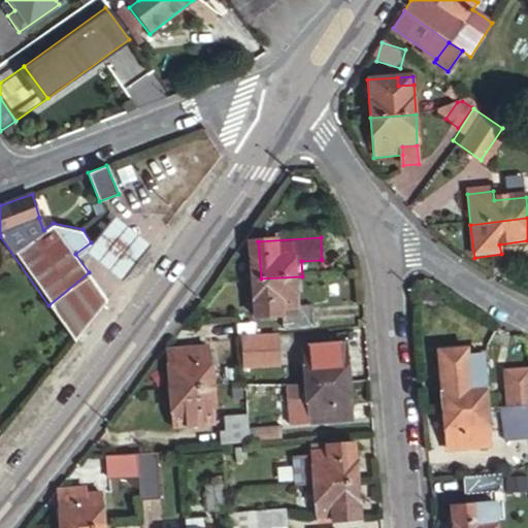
[(48,305),(76,344),(109,301),(89,272),(48,305)]
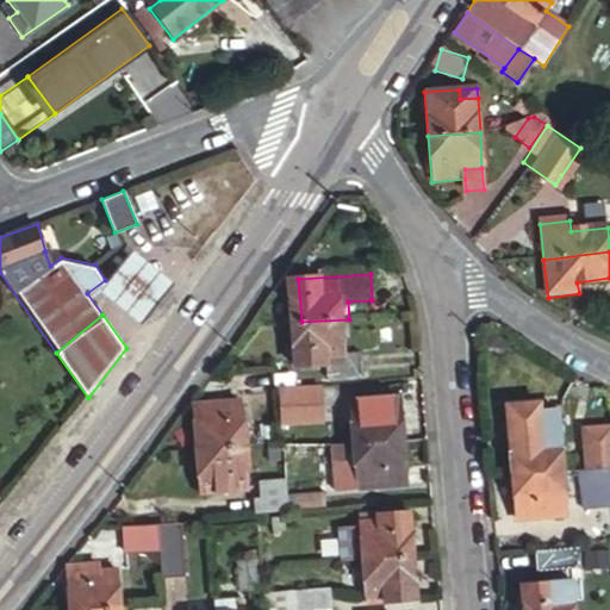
[(349,319),(302,322),(304,366),(335,363),(336,375),(377,372),(375,353),(352,353),(349,319)]
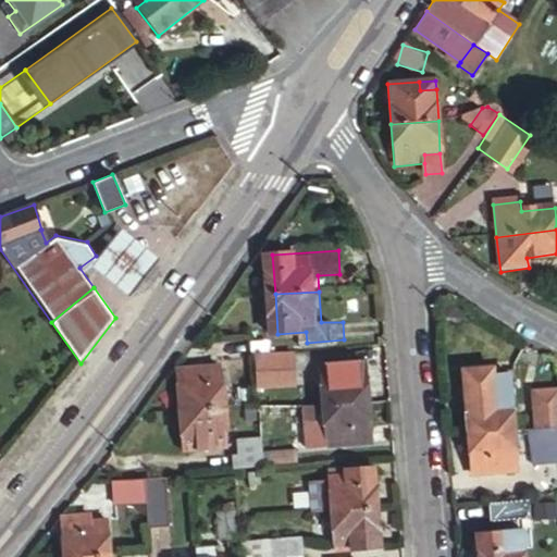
[(294,385),(293,354),(255,356),(256,387),(294,385)]
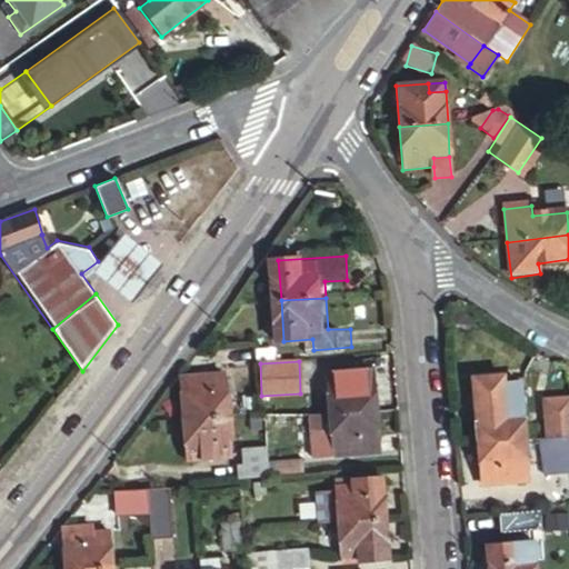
[(331,383),(333,412),(333,415),(377,411),(375,371),(348,373),(331,375),(331,383)]
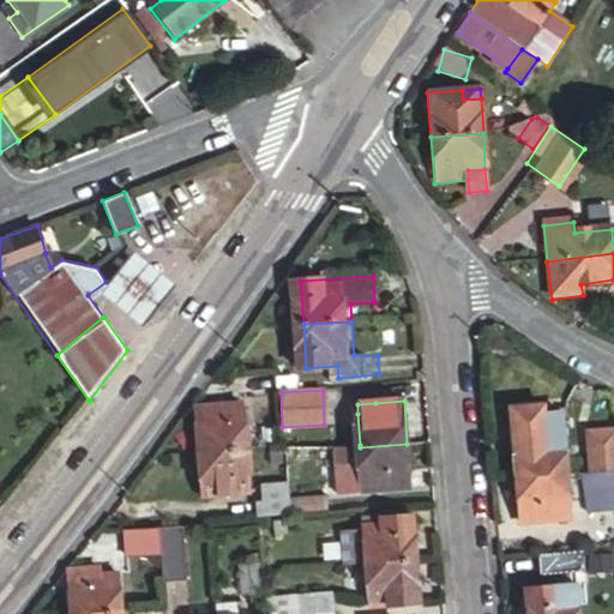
[(202,410),(204,452),(256,451),(253,422),(248,423),(248,407),(202,410)]
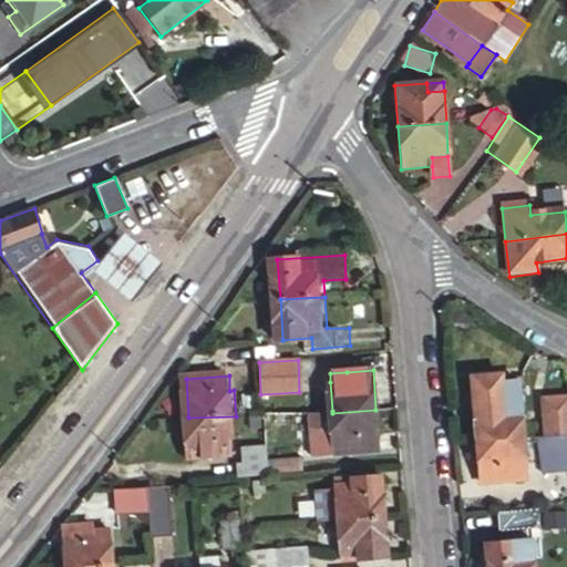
[(473,400),(476,442),(524,437),(519,385),(504,387),(505,398),(473,400)]
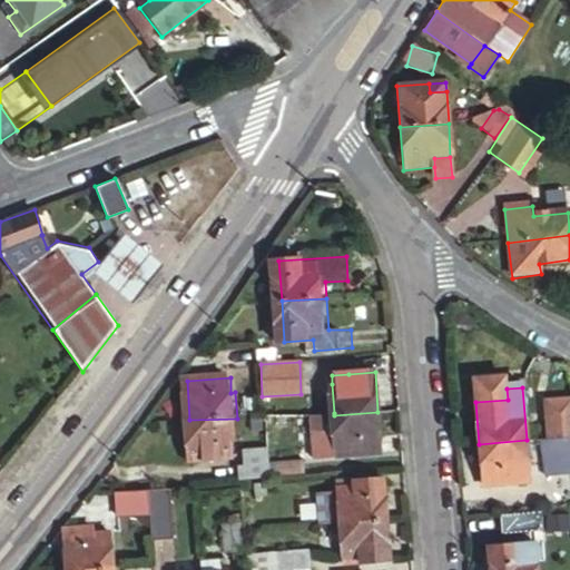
[(381,453),(377,414),(377,412),(334,415),(336,449),(354,448),(354,455),(381,453)]
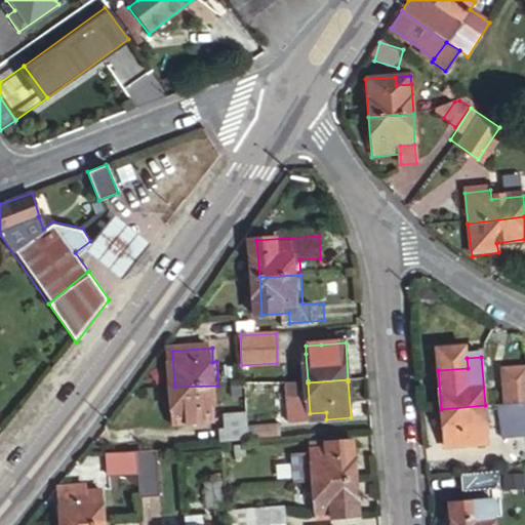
[(218,386),(174,387),(177,429),(217,426),(216,409),(219,408),(218,386)]
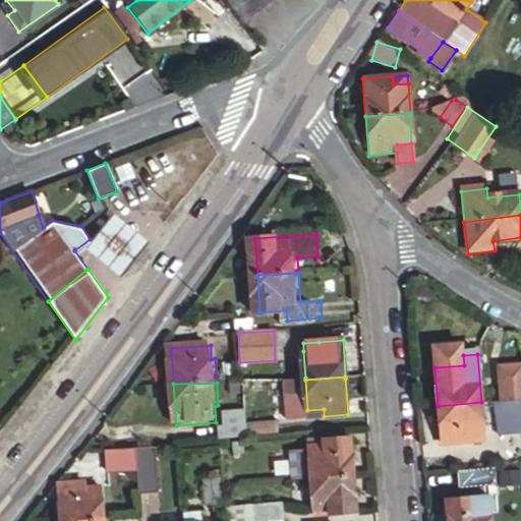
[(481,402),(438,406),(441,444),(471,442),(485,441),(484,432),(481,402)]
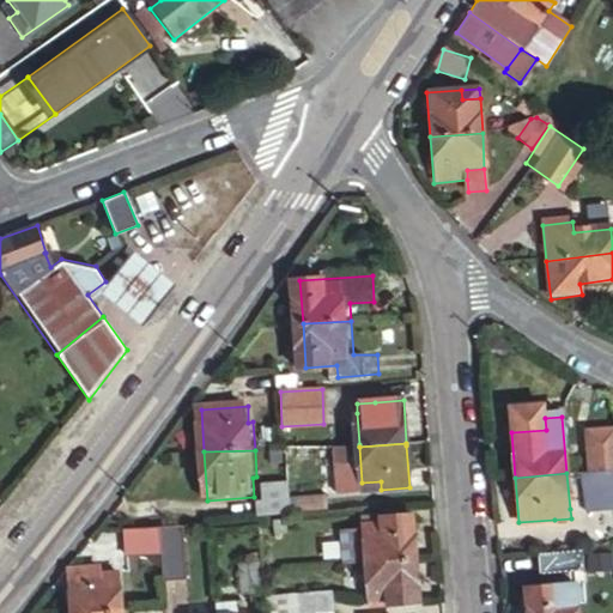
[(260,515),(286,513),(285,480),(263,481),(265,498),(259,498),(260,515)]
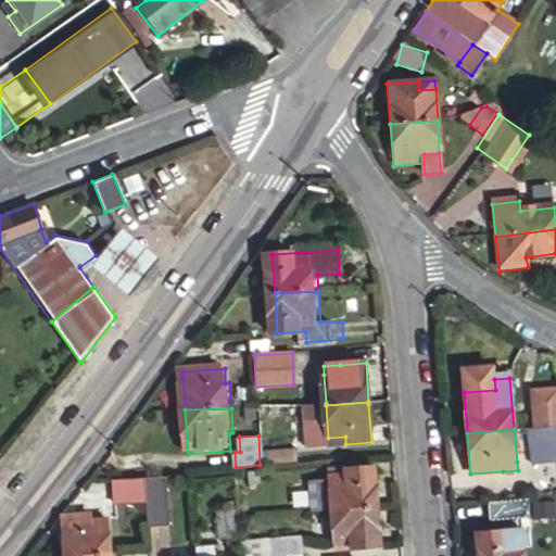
[(331,471),(332,481),(349,480),(348,472),(348,469),(331,471)]
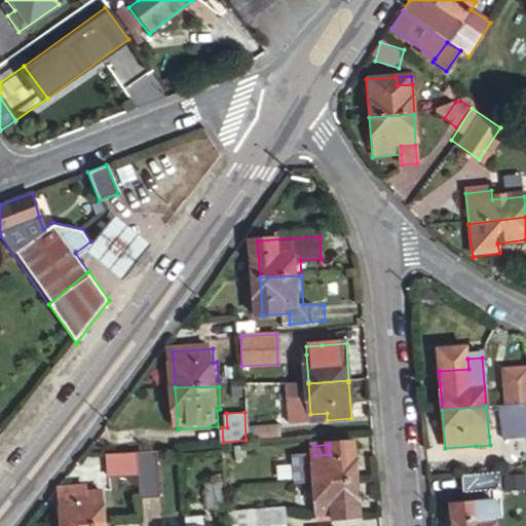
[(314,455),(316,486),(357,483),(353,445),(329,447),(330,454),(314,455)]
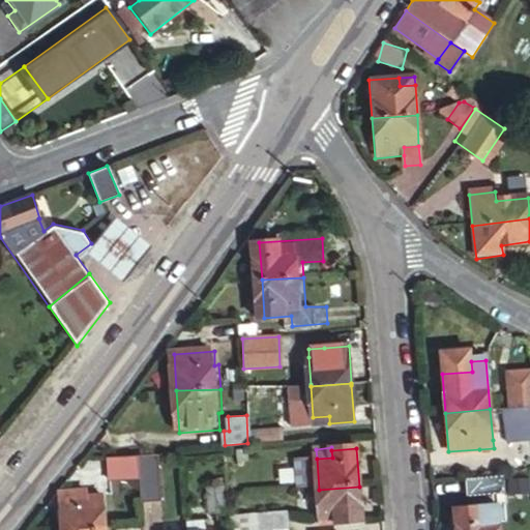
[(158,452),(138,453),(140,503),(162,503),(158,452)]
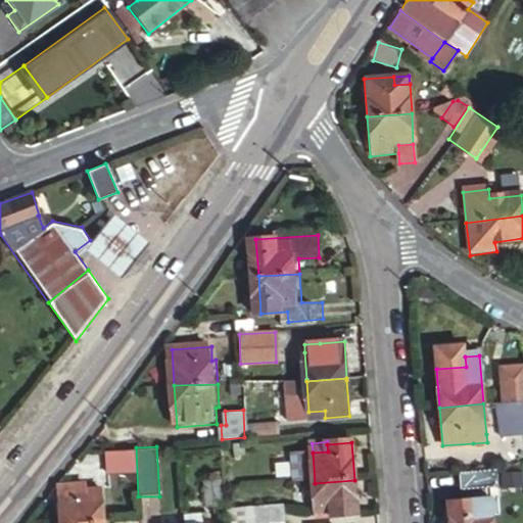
[(60,484),(62,521),(104,519),(102,488),(109,487),(108,470),(82,472),(82,482),(60,484)]
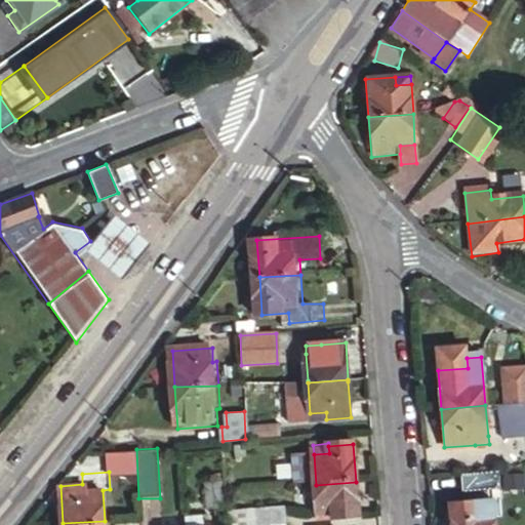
[(493,472),(460,475),(462,490),(495,487),(493,472)]
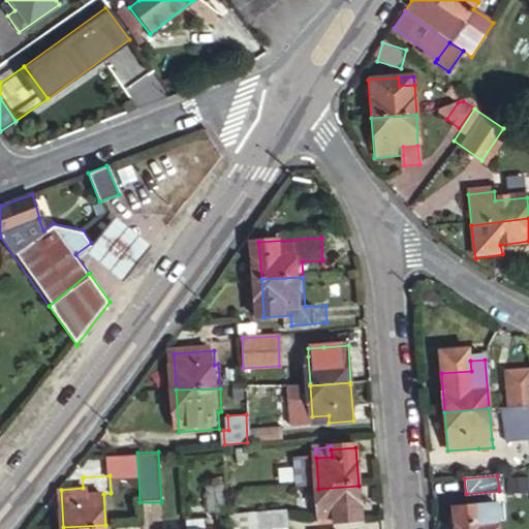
[(359,486),(318,489),(320,520),(336,519),(336,527),(362,525),(359,486)]
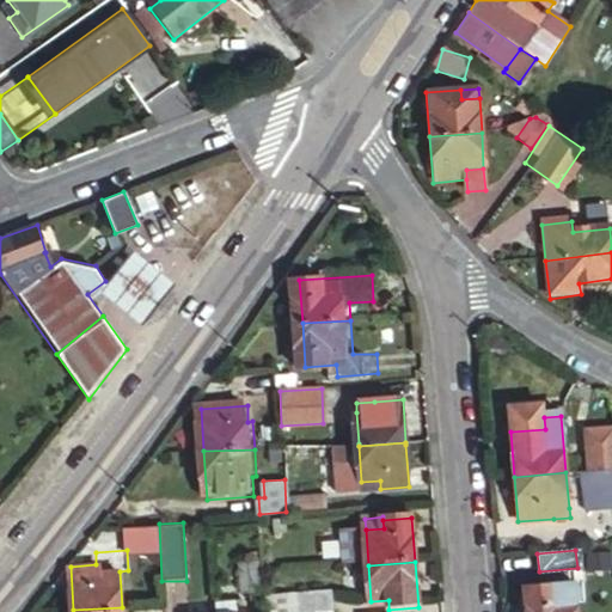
[(258,581),(240,582),(243,611),(261,611),(258,581)]
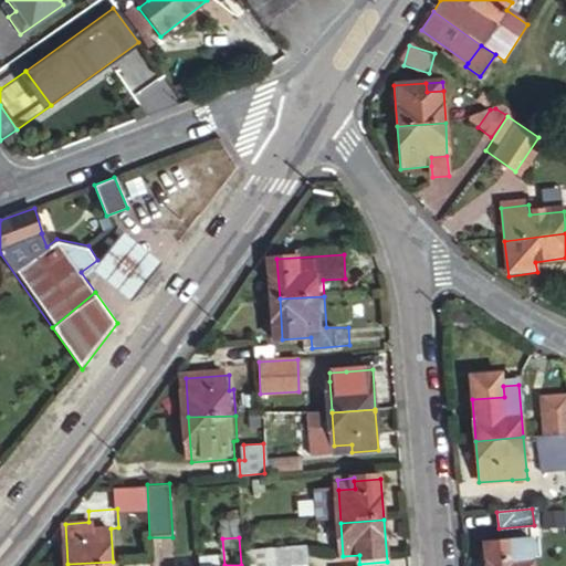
[(485,543),(488,565),(535,565),(534,547),(519,549),(517,541),(485,543)]
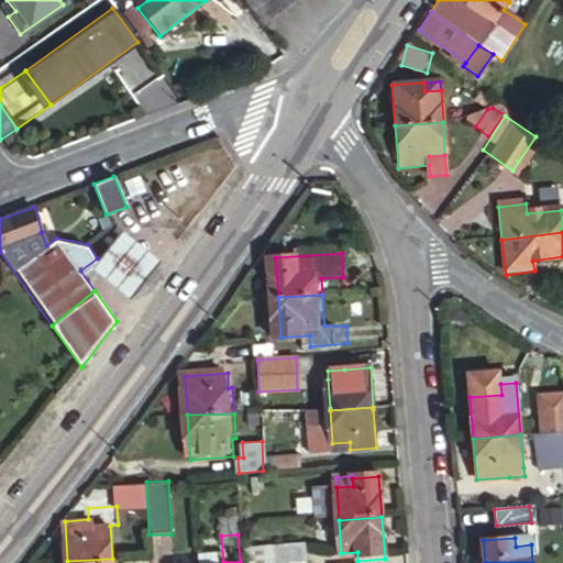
[(274,562),(273,547),(242,549),(243,562),(274,562)]
